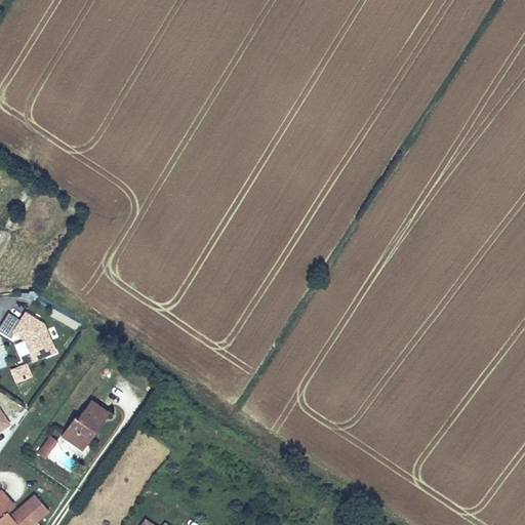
[(57,352),(45,323),(26,311),(19,319),(11,332),(13,333),(25,340),(34,362),(57,352)]
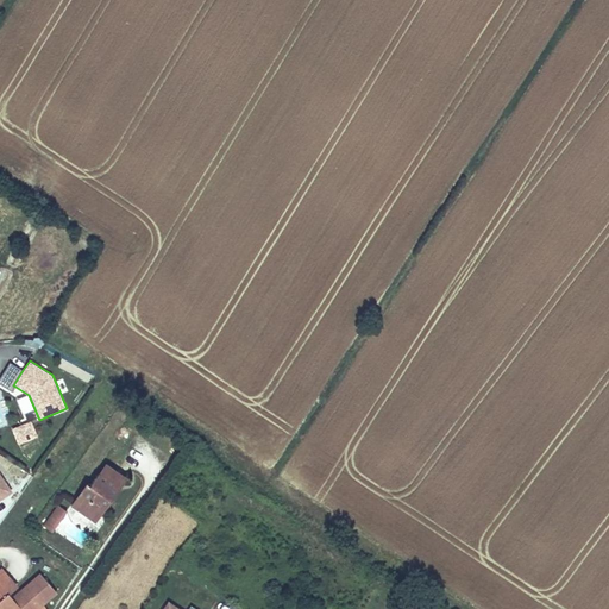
[(23,370),(10,362),(0,377),(0,383),(13,391),(16,387),(13,385),(23,370)]
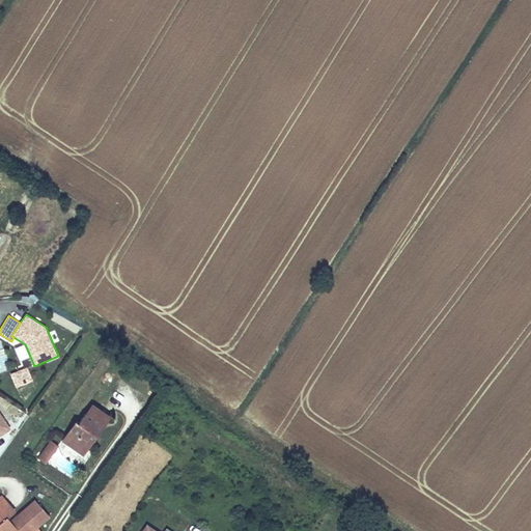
[(15,351),(21,361),(29,356),(23,345),(15,351)]
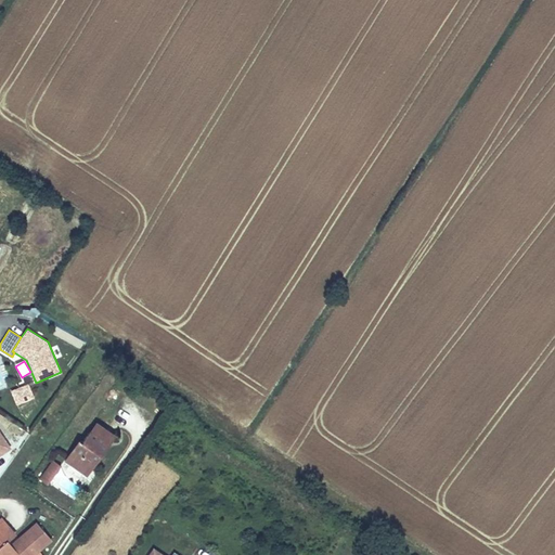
[(35,398),(28,384),(11,390),(17,405),(35,398)]
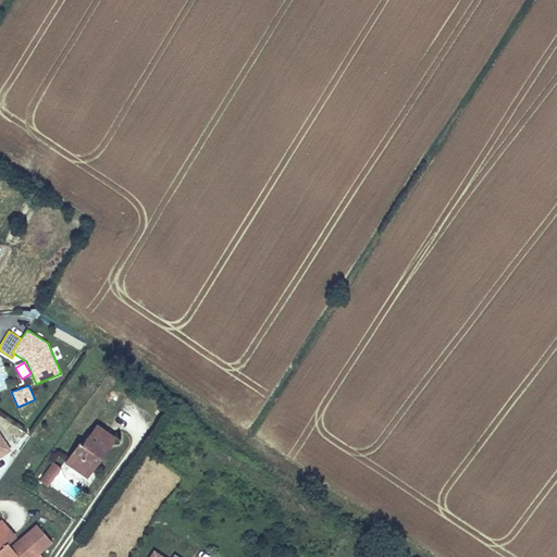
[(64,461),(87,478),(116,436),(97,422),(83,443),(78,441),(64,461)]
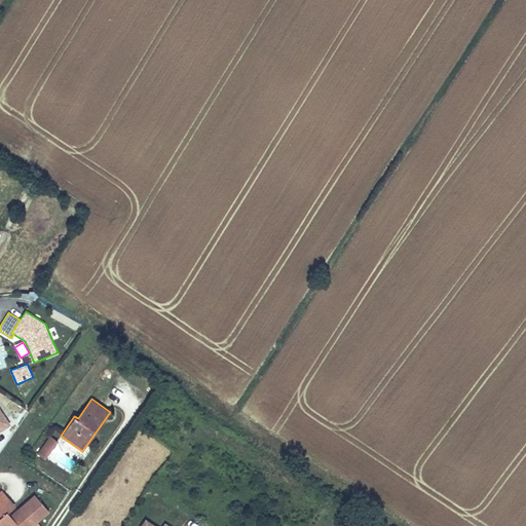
[(0,431),(11,424),(0,408),(0,431)]
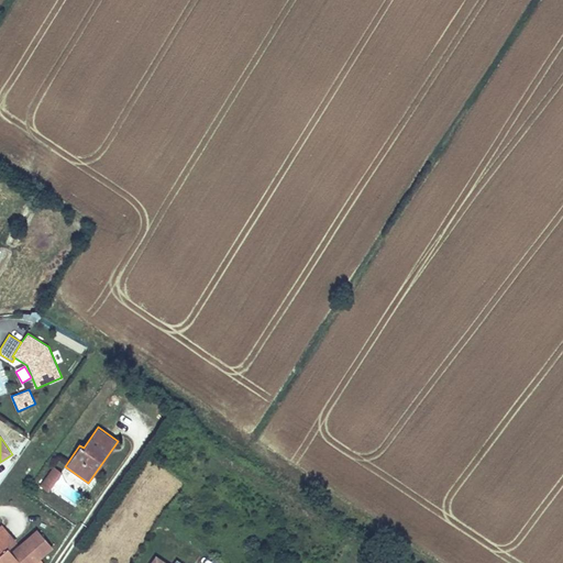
[(48,492),(62,472),(53,466),(40,485),(48,492)]
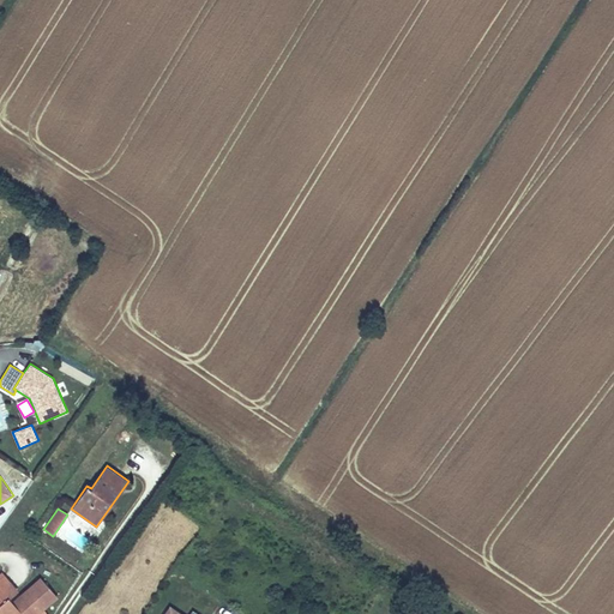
[(22,595),(2,573),(0,575),(0,613),(42,613),(46,612),(59,600),(41,579),(22,595)]
